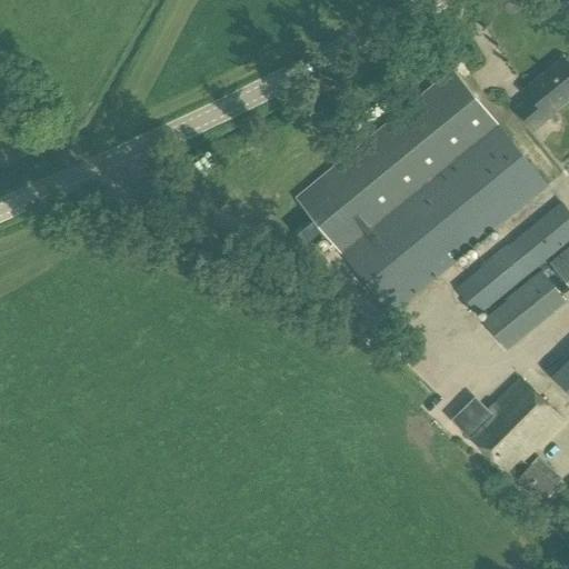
[(532,99),(517,110),(535,131),(550,118),(548,117),(568,99),(568,66),(565,60),(527,91),(532,99)]
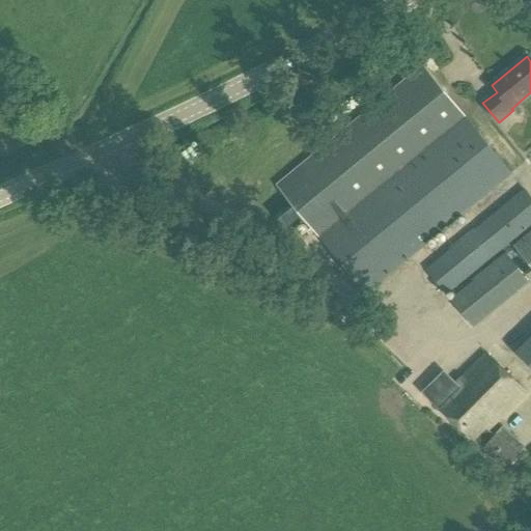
[(422,61),(274,185),(366,294),(511,174),(422,61)]
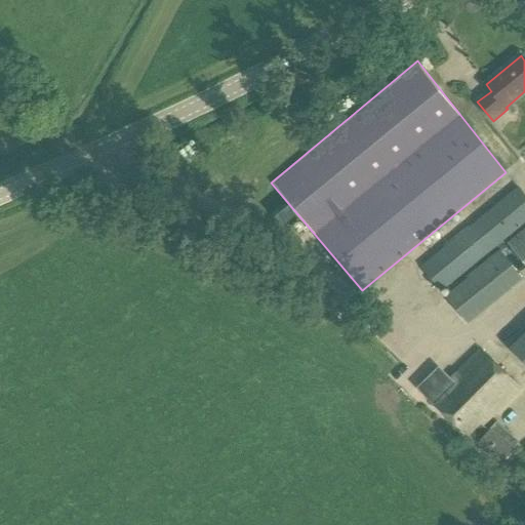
[(524,195),(519,189),(422,268),(442,291),(524,224),(524,195)]
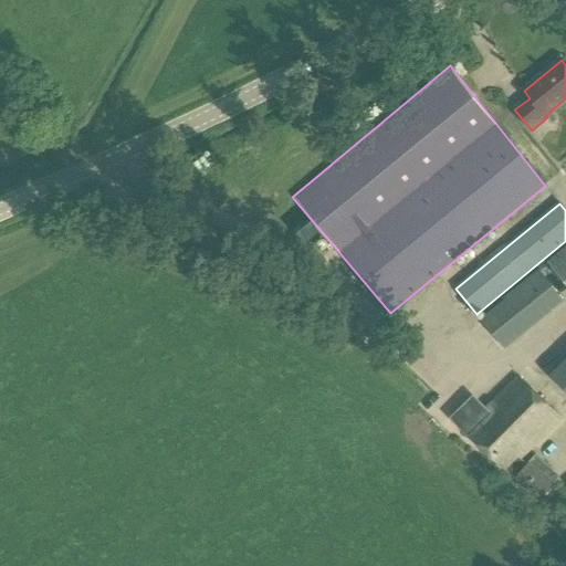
[(565,249),(549,263),(565,284),(565,249)]
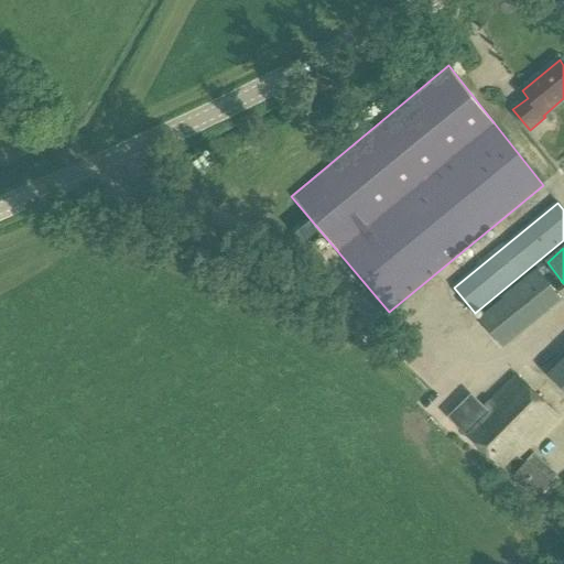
[(524,328),(561,301),(535,271),(496,303),(497,304),(479,318),(502,346),(524,328)]
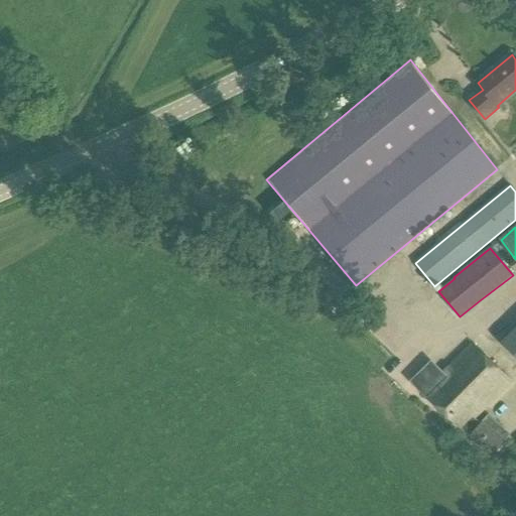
[(515,327),(501,343),(515,357),(515,327)]
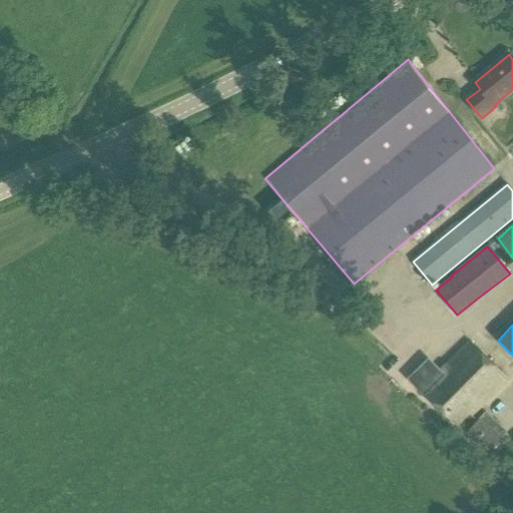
[(474,417),(510,380),(471,342),(421,393),(459,429),(460,428),(466,434),(488,454),(508,434),(489,414),(480,423),(474,417)]
